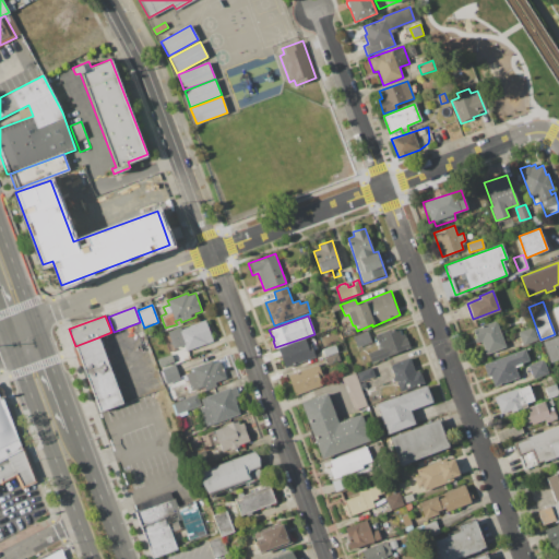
[(186,351),(183,345),(171,349),(167,340),(169,339),(167,332),(181,326),(181,329),(205,320),(213,341),(186,351)]
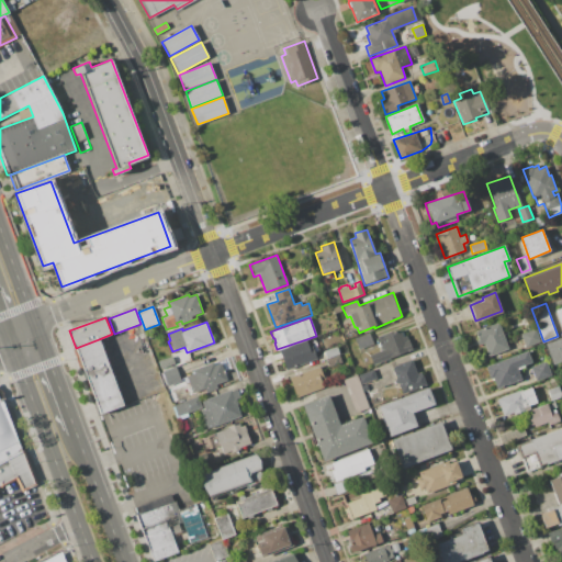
[(498,322),(508,348),(489,355),(484,343),(479,345),(474,330),(498,322)]
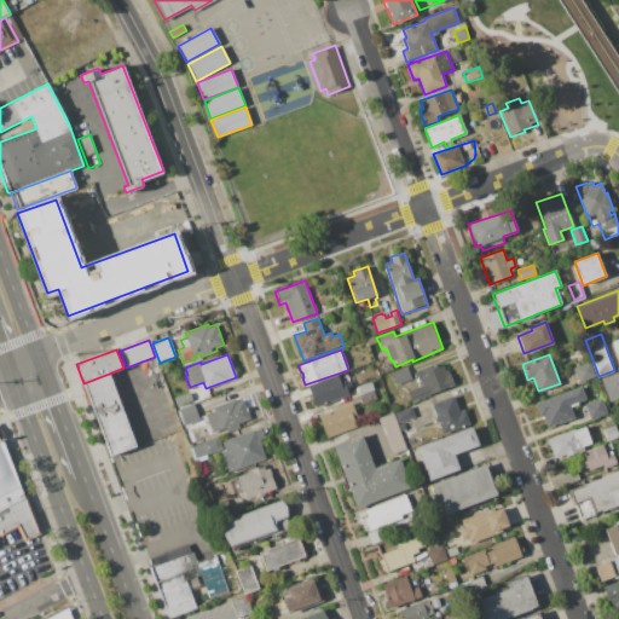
[(376,362),(385,360),(391,365),(393,370),(380,374),(376,362)]
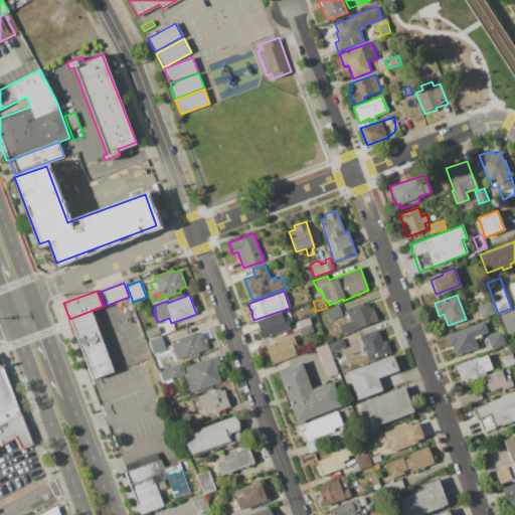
[(478,306),(492,301),(496,313),(483,318),(478,306)]
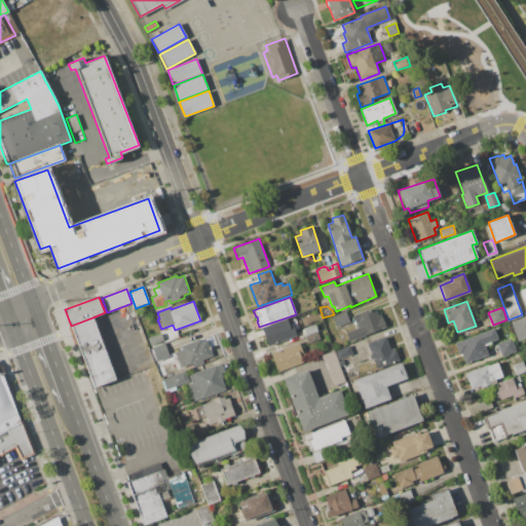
[(349,341),(345,332),(357,328),(352,317),(375,308),(377,314),(380,313),(385,327),(349,341)]
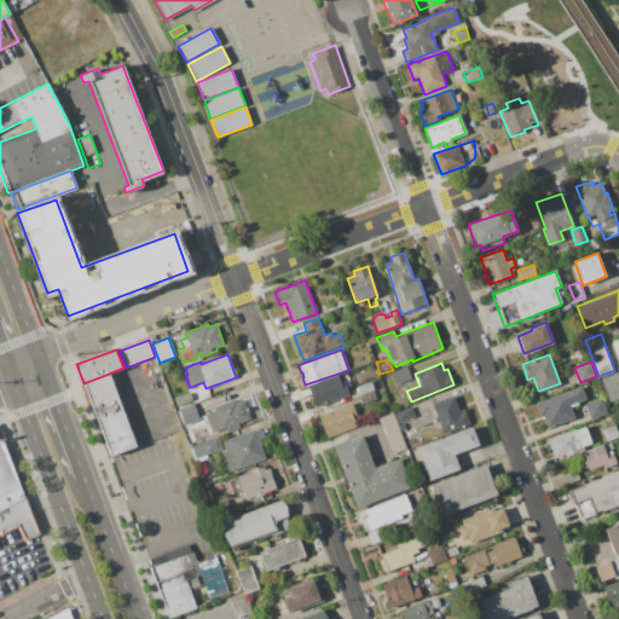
[(392,372),(408,368),(411,379),(395,385),(392,372)]
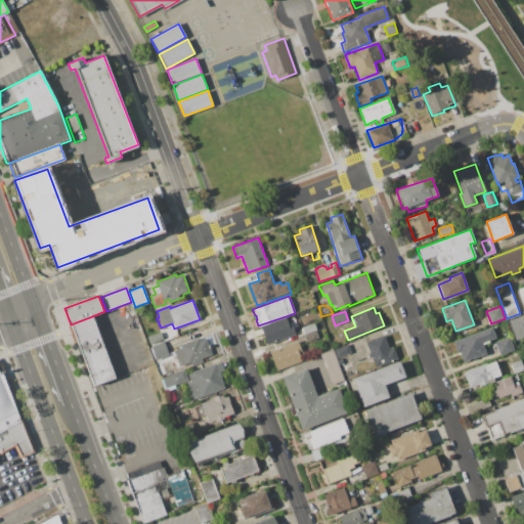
[(510,320),(523,314),(523,337),(517,340),(510,320)]
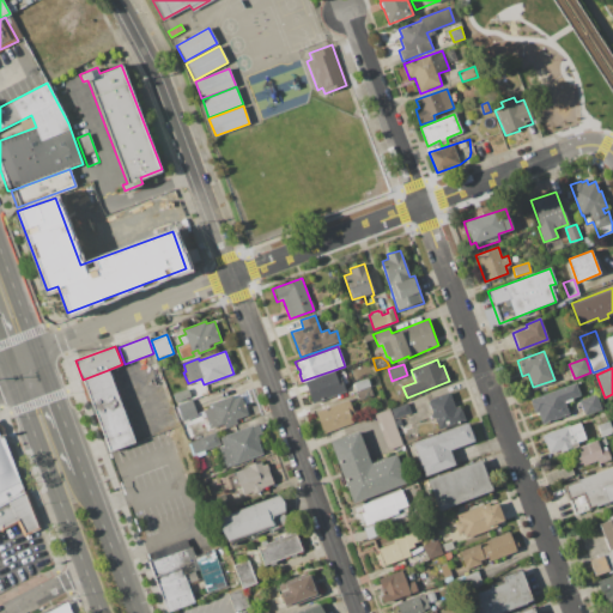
[(108,370),(132,431),(135,442),(109,451),(105,441),(83,380),(108,370)]
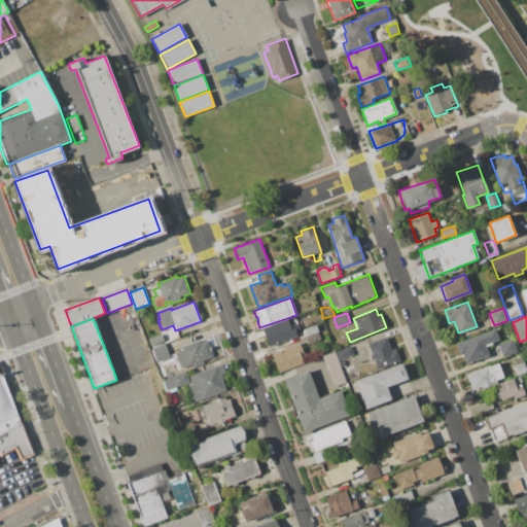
[(262,328),(288,319),(290,326),(294,324),(299,336),(269,347),(262,328)]
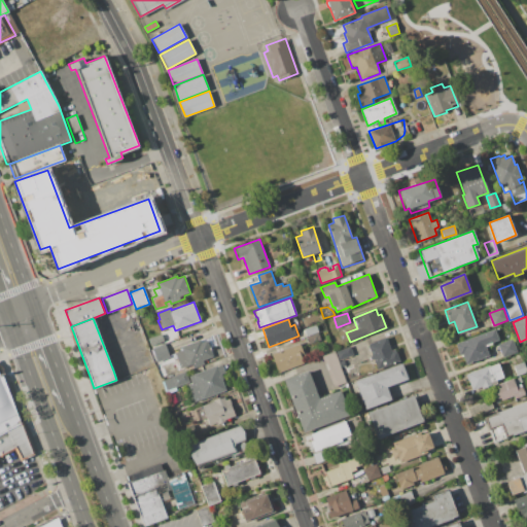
[(304,329),(316,326),(318,331),(306,336),(304,329)]
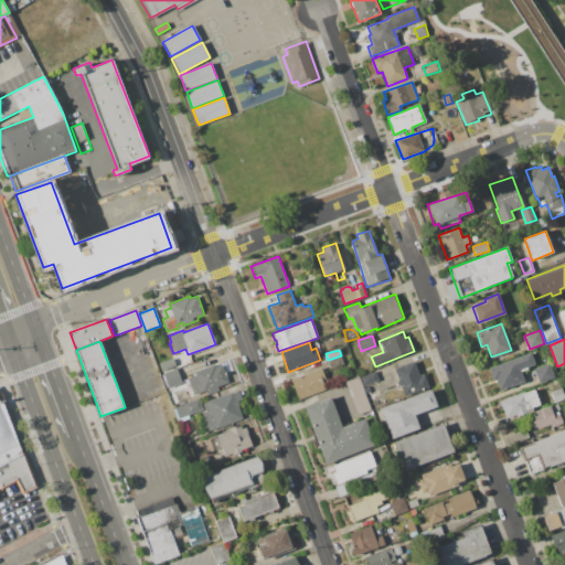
[(488,369),(531,352),(535,363),(528,366),(529,369),(521,372),(524,383),(501,392),(497,380),(492,381),(488,369)]
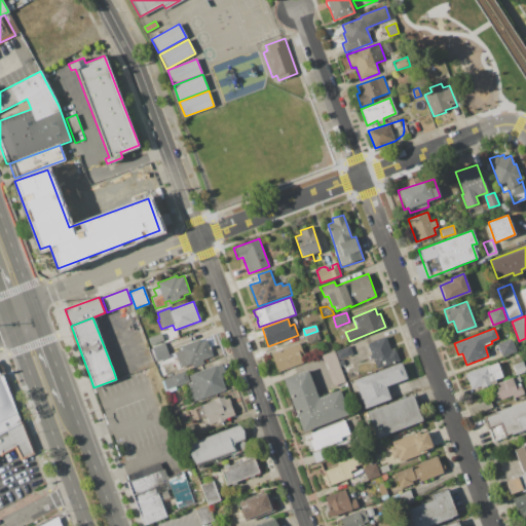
[(172,329),(176,338),(165,342),(162,333),(172,329)]
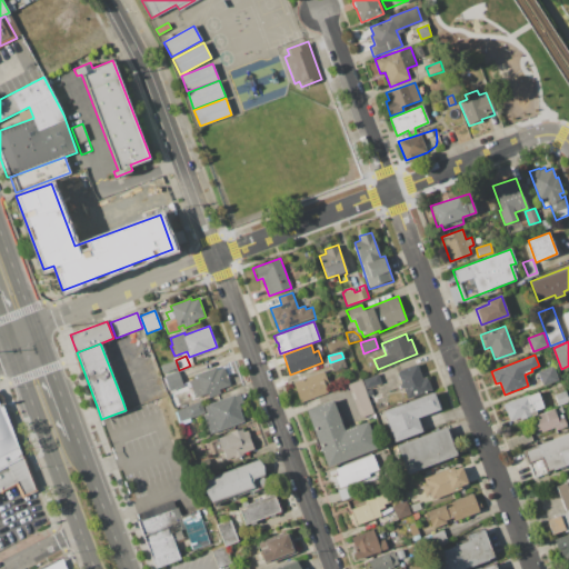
[(330,362),(343,358),(346,368),(333,371),(330,362)]
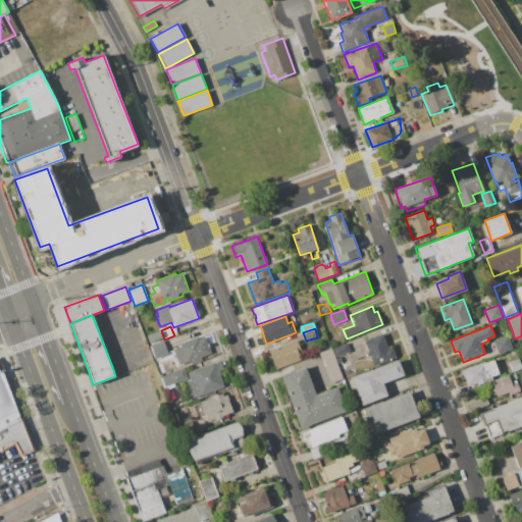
[(148,334),(160,330),(163,337),(150,342),(148,334)]
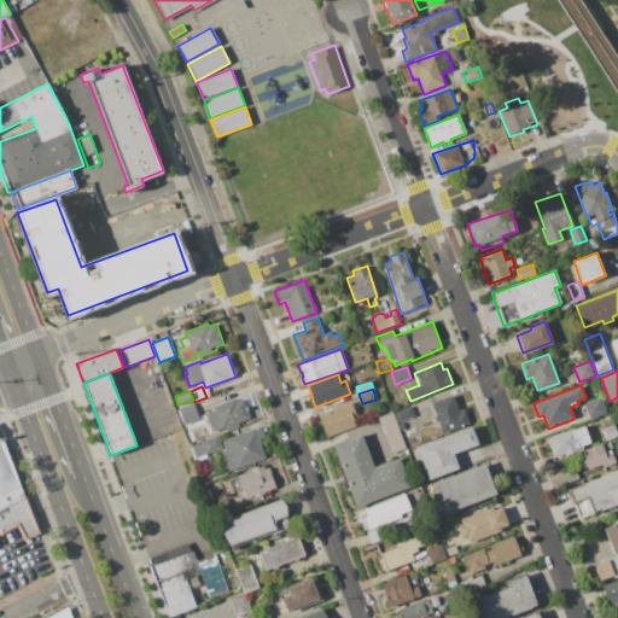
[(431,403),(453,396),(459,410),(464,409),(468,424),(443,433),(431,403)]
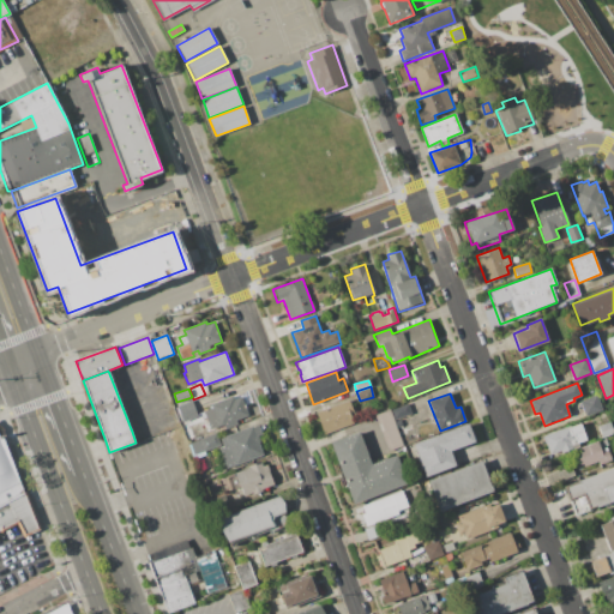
[(203,411),(212,408),(211,403),(234,395),(235,399),(242,396),(250,414),(236,419),(239,423),(229,427),(228,422),(210,429),(203,411)]
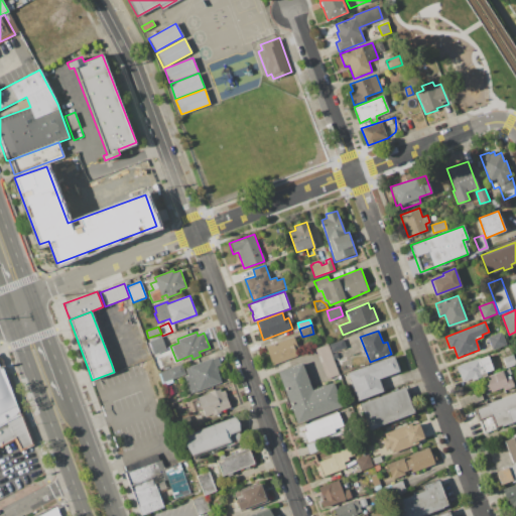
[(488,337),(502,332),(506,345),(492,350),(488,337)]
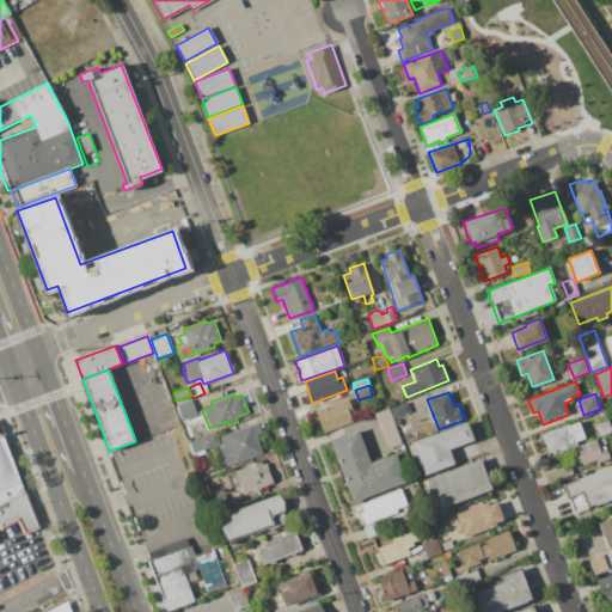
[(177,404),(191,399),(196,415),(182,420),(177,404)]
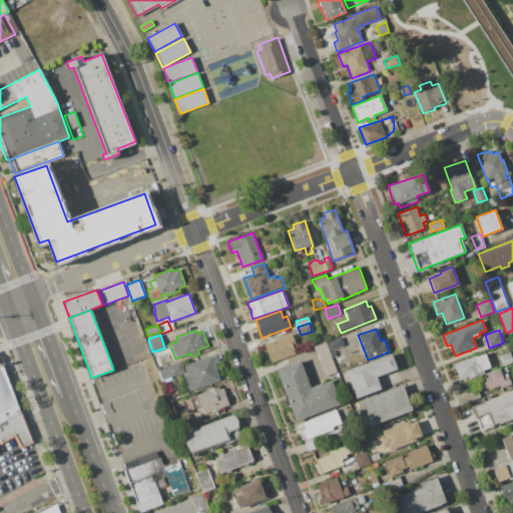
[(264,344),(291,335),(297,354),(270,363),(264,344)]
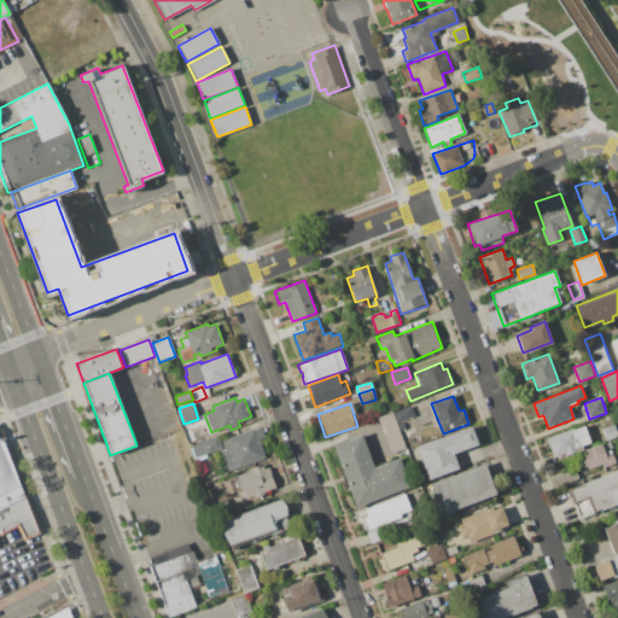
[(394,412),(412,406),(415,417),(397,423),(394,412)]
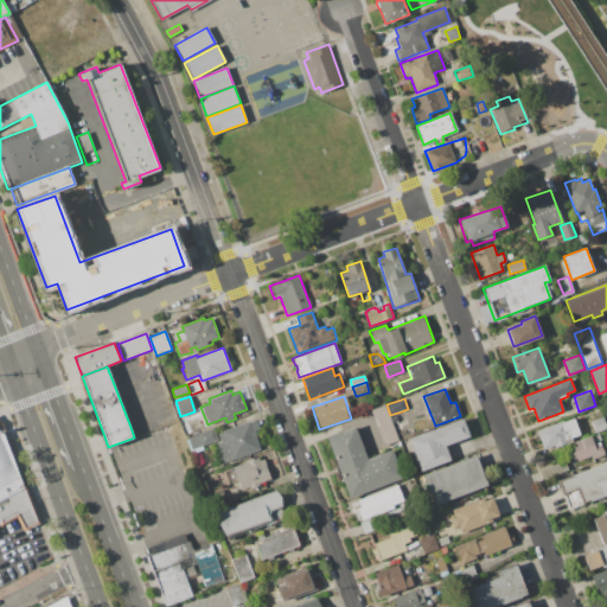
[(371,410),(385,404),(398,440),(384,445),(371,410)]
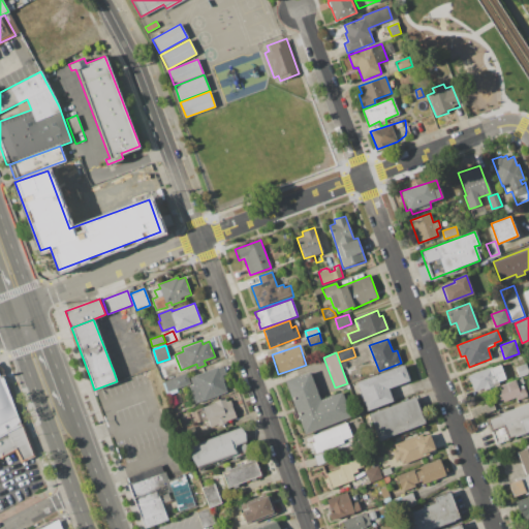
[(525,363),(528,371),(528,373),(520,377),(516,367),(525,363)]
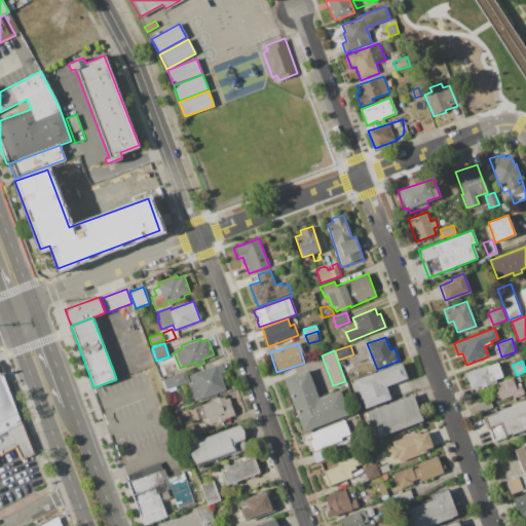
[(465,372),(497,362),(503,378),(489,382),(490,385),(482,388),(481,385),(472,388),(465,372)]
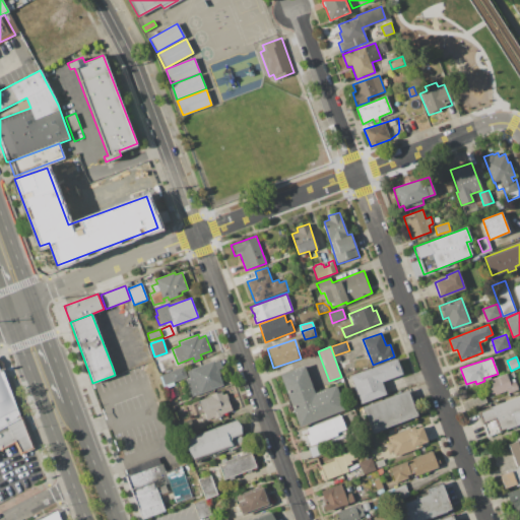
[(187,371),(219,359),(223,368),(218,370),(224,385),(192,397),(186,380),(190,378),(187,371)]
